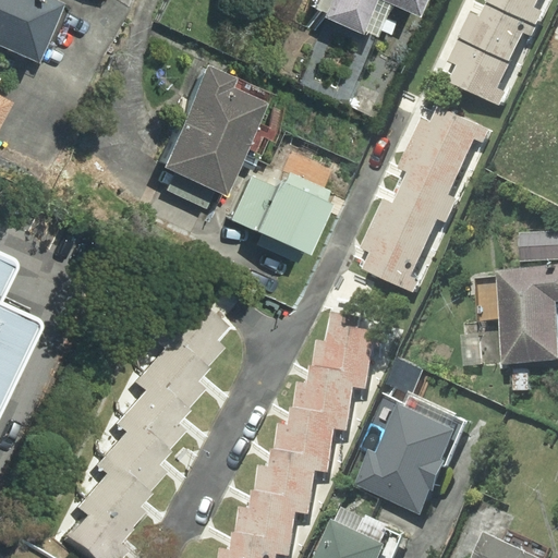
[(52,0),(0,0),(0,45),(39,62),(64,4),(52,0)]
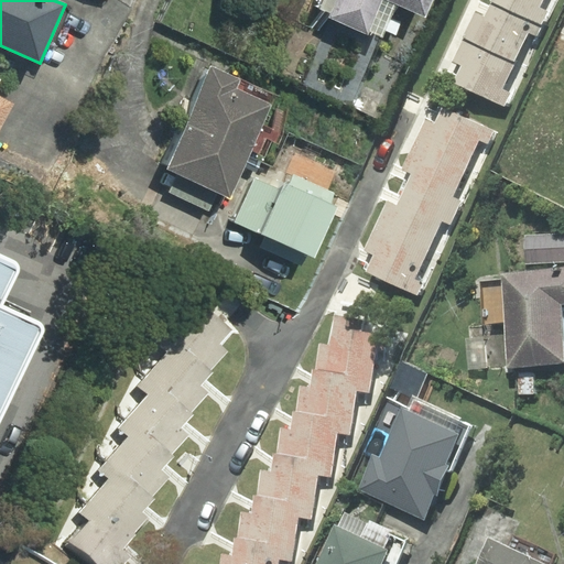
[(368,34),(369,31),(383,38),(397,6),(425,18),(432,0),(324,0),(321,9),(331,13),(328,18),(368,34)]
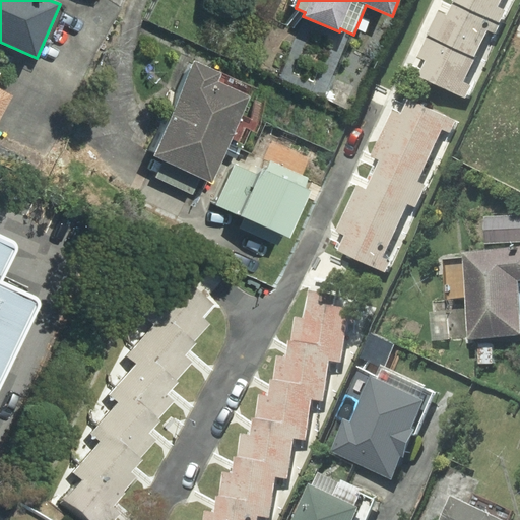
[(501,0),(453,0),(453,3),(500,24),(506,10),(498,6),(501,0)]
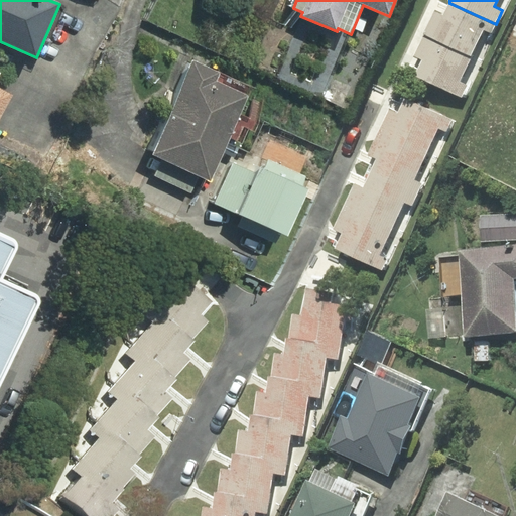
[(496,24),(449,3),(444,14),(434,9),(422,36),(470,58),(483,30),(491,33),(496,24)]
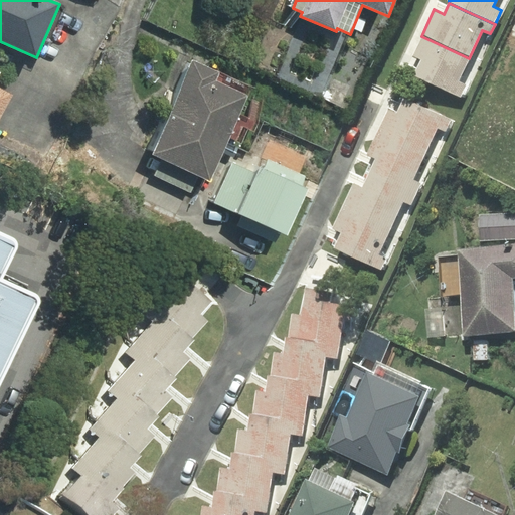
[(469,58),(421,36),(412,56),(420,60),(413,75),(461,97),(466,84),(458,81),(469,58)]
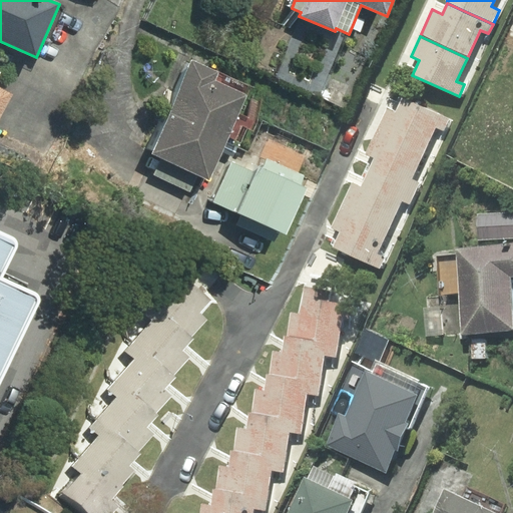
[(192,61),(150,154),(208,180),(251,87),(192,61)]
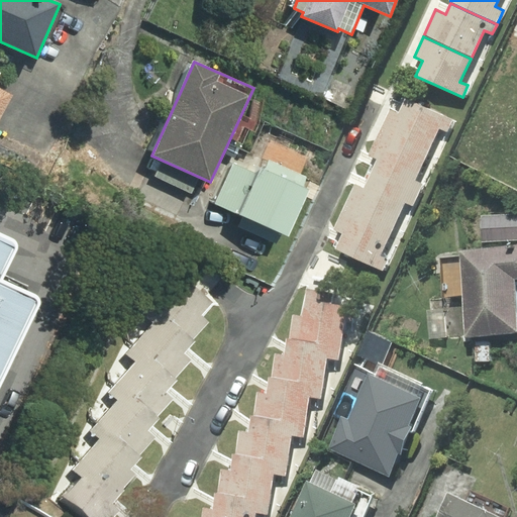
[(0,116),(10,96),(0,90),(0,116)]
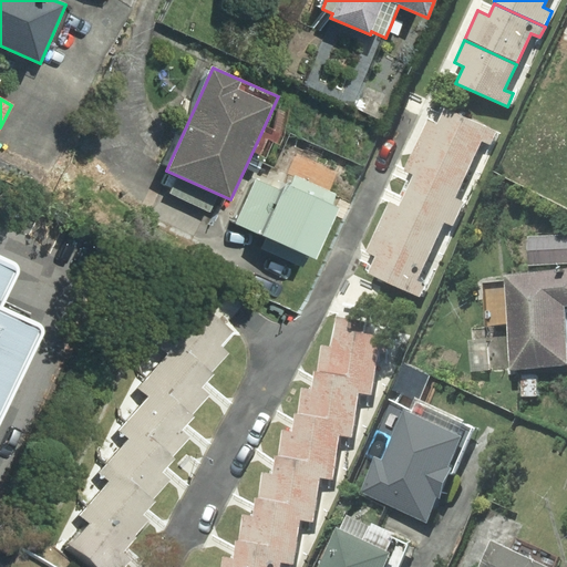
[(416,143),(468,167),(481,141),(491,145),(496,131),(444,107),(437,124),(428,120),(416,143)]
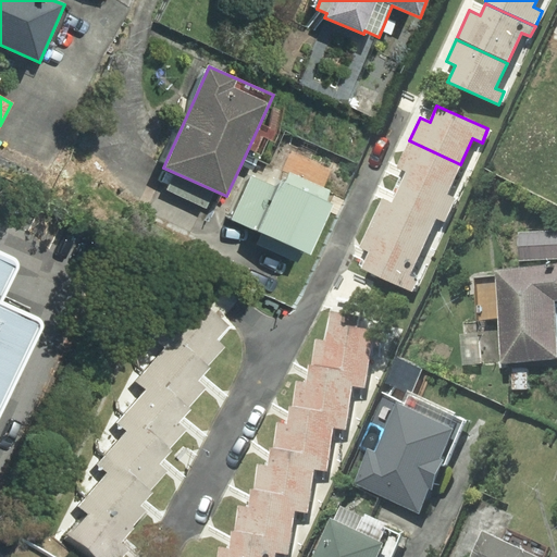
[(400,187),(450,210),(456,198),(447,194),(460,164),(409,140),(397,166),(407,171),(400,187)]
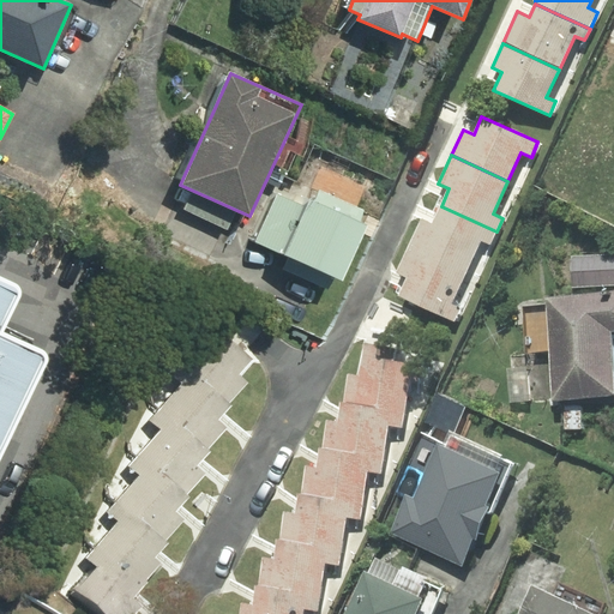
[(306,206),(278,194),(258,240),(337,277),(362,223),(359,222),(365,210),(320,190),(314,200),(306,206)]
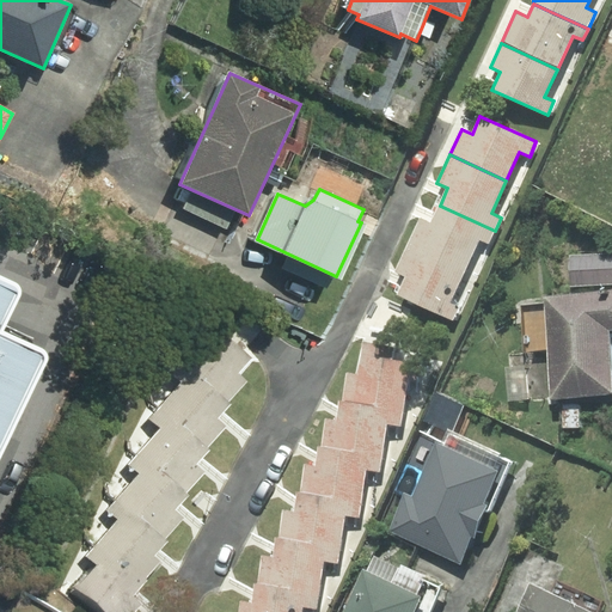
[(440,206),(432,224),(420,218),(408,243),(466,269),(479,240),(488,244),(495,231),(440,206)]
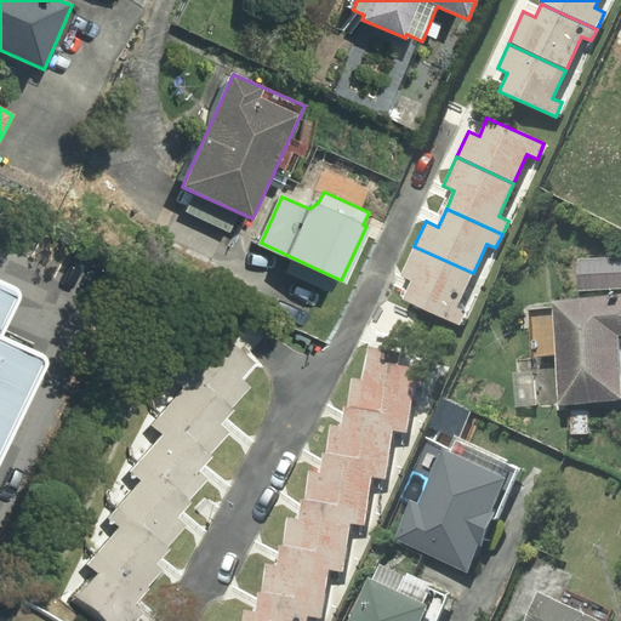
[(457,308),(473,273),(414,246),(400,277),(411,281),(403,300),(460,325),(466,312),(457,308)]
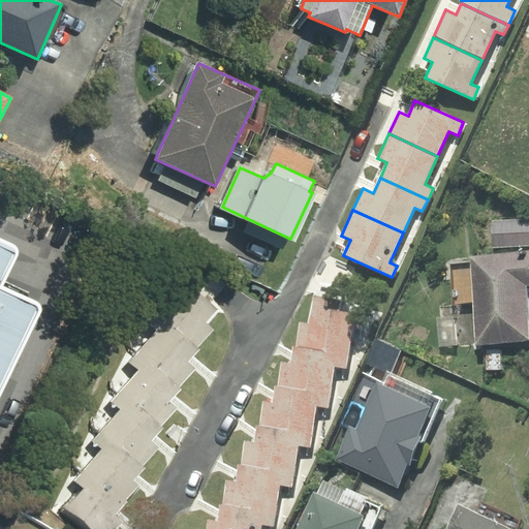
[(493,247),(528,246),(528,219),(493,221),(493,247)]
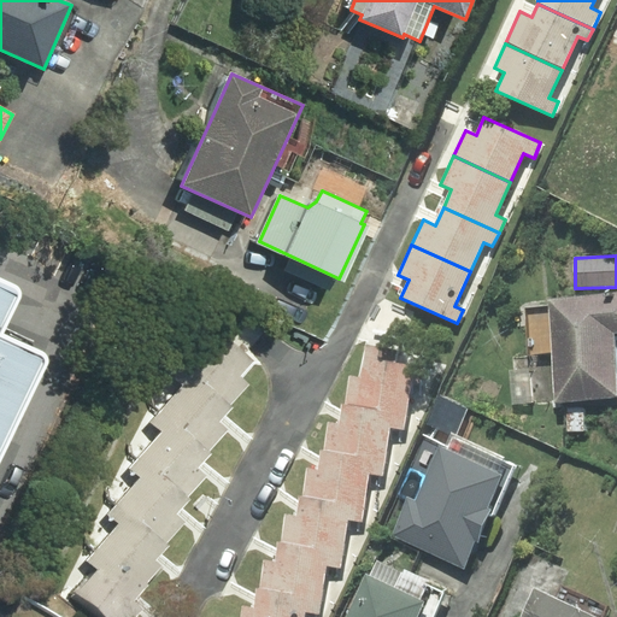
[(616,298),(523,306),(528,356),(513,357),(517,404),(615,394),(611,358),(616,358),(616,298)]
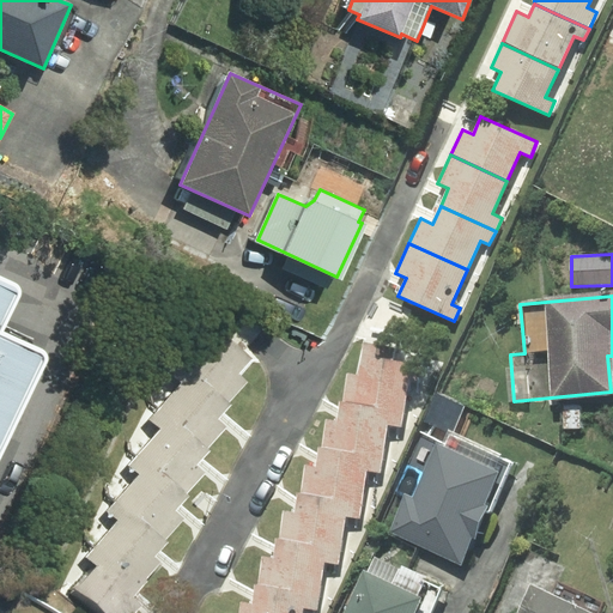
[(223,333),(190,370),(229,402),(248,382),(238,375),(252,359),(223,333)]
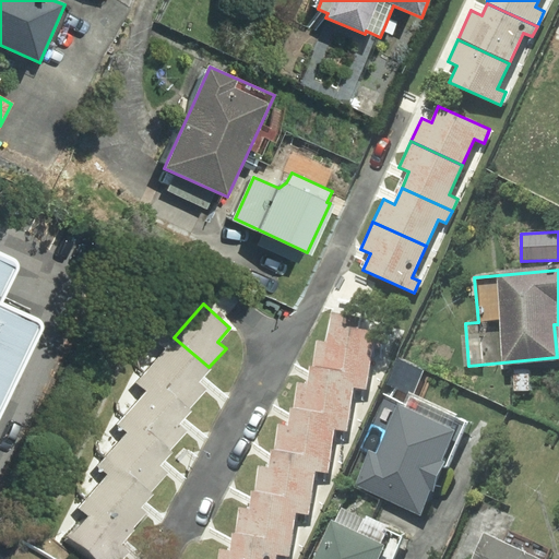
[(0,357),(18,319),(0,310),(0,357)]
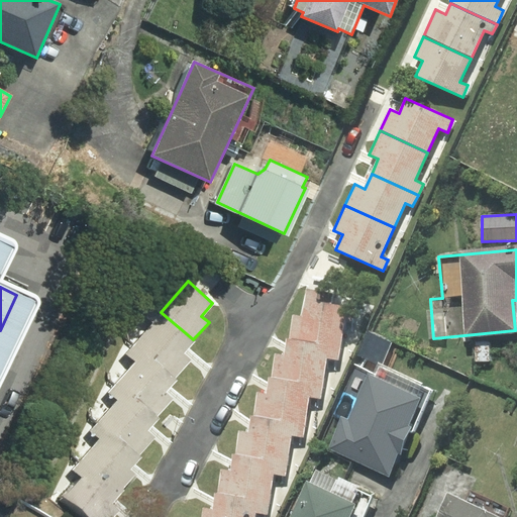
[(289,339),(340,346),(347,305),(331,303),(333,293),(306,288),(301,316),(293,315),(289,339)]
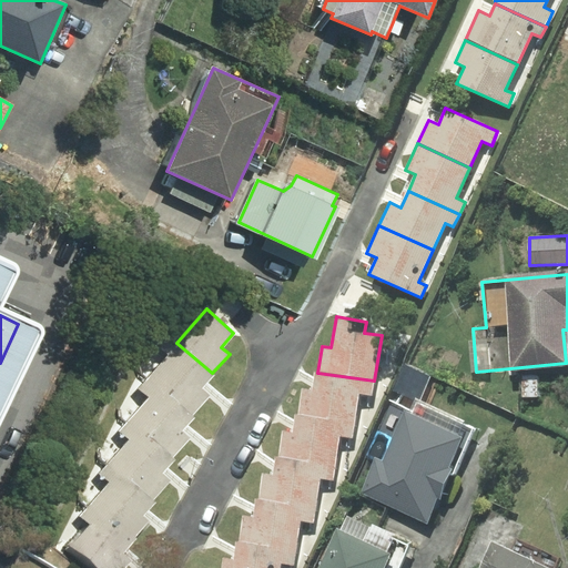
[(176,343),(146,377),(192,417),(211,396),(202,388),(214,375),(212,373),(176,343)]
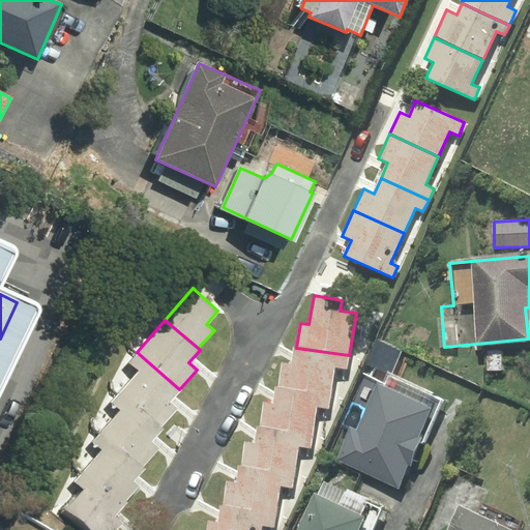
[(278,387),(331,394),(335,367),(347,370),(349,355),(296,348),(294,347),(291,364),(282,362),(278,387)]
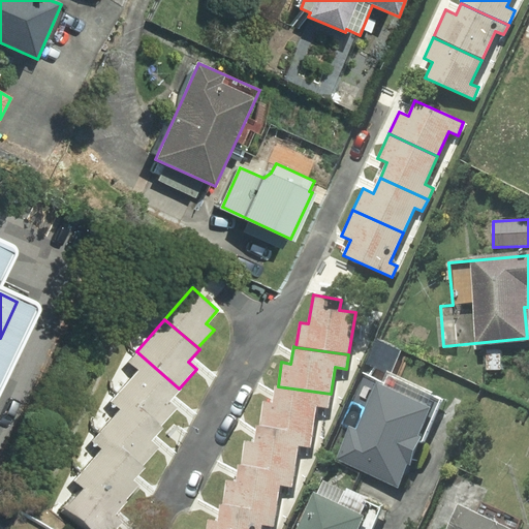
[(136,371),(119,391),(160,427),(177,408),(168,401),(179,389),(136,351),(127,362),(136,371)]
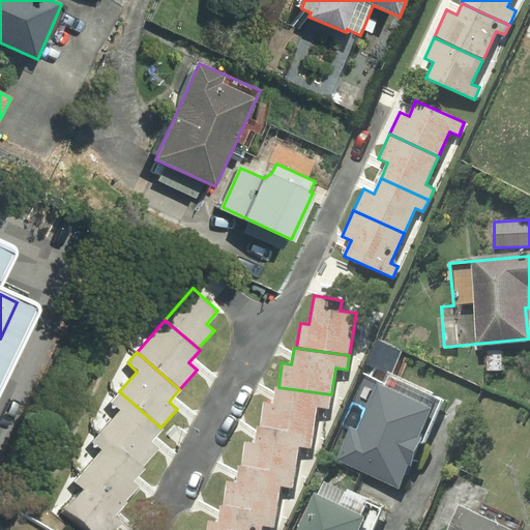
[(350,429),(336,461),(398,487),(408,465),(411,466),(420,444),(424,446),(443,401),(386,376),(382,387),(378,385),(357,432),(350,429)]
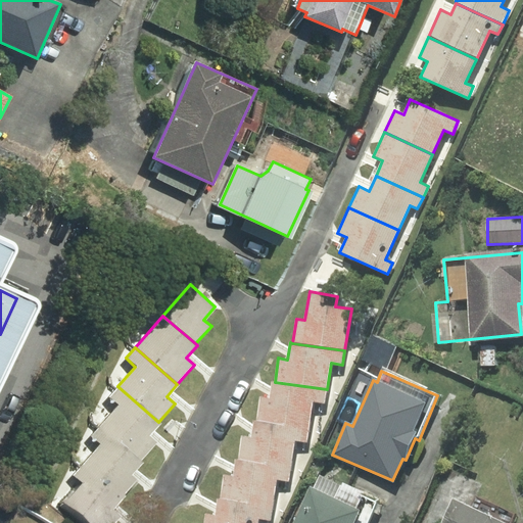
[(256,421),(310,429),(314,402),(325,403),(327,389),(275,382),(273,382),(270,398),(260,397),(256,421)]
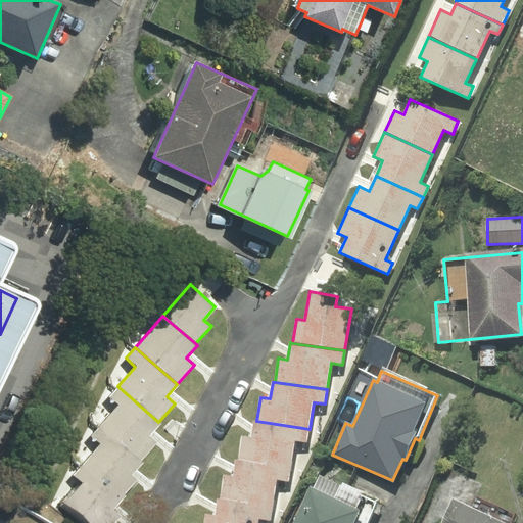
[(119,406),(100,426),(141,461),(157,442),(149,436),(160,423),(158,422),(117,386),(108,396),(119,406)]
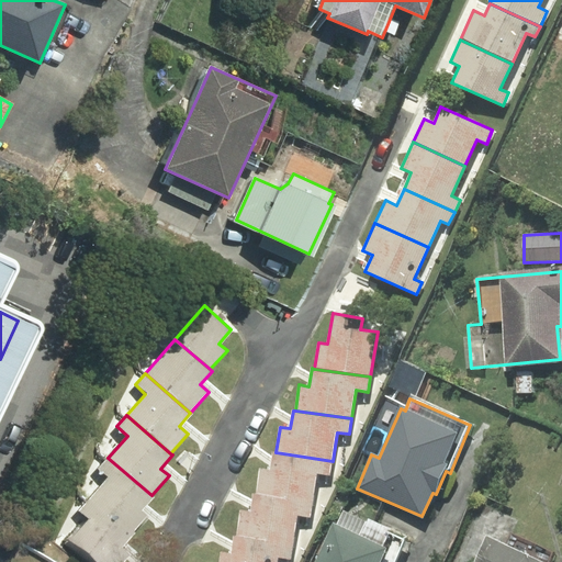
[(256,495),(313,503),(316,474),(330,475),(333,461),(276,452),(273,452),(271,470),(260,469),(256,495)]
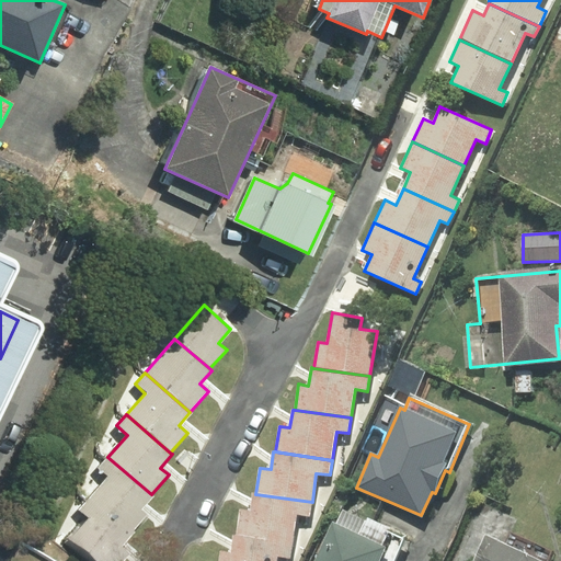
[(107,477),(92,495),(134,531),(148,515),(141,510),(153,495),(151,494),(107,457),(98,468),(107,477)]
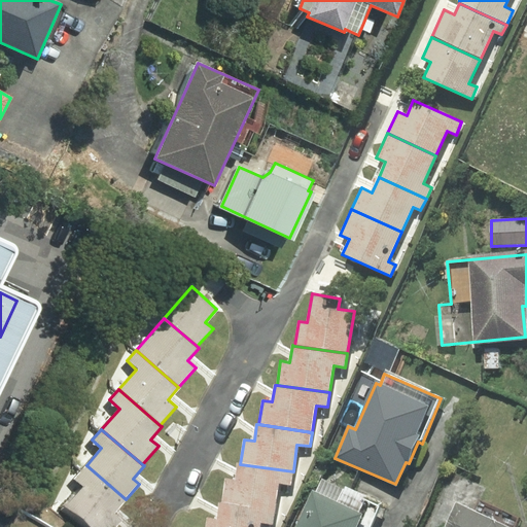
[(221,503),(275,511),(279,483),(291,485),(293,471),(240,464),(238,464),(236,480),(225,478),(221,503)]
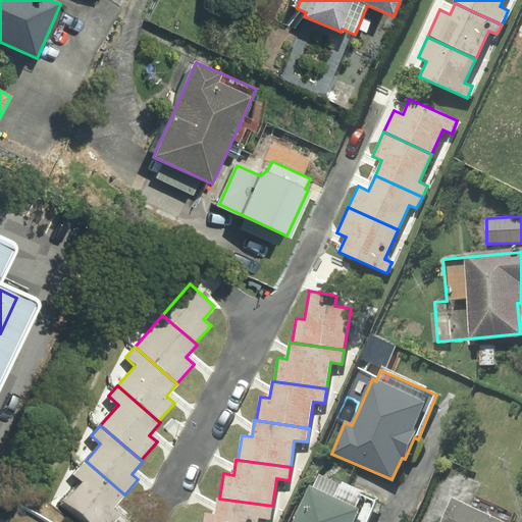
[(114,508),(125,496),(124,494),(86,461),(73,473),(83,481),(64,503),(86,521),(113,521),(121,514),(114,508)]
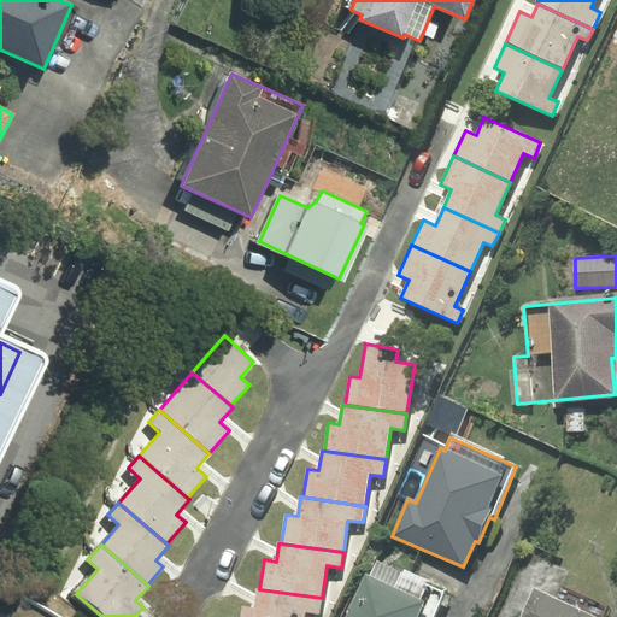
[(434,616),(445,592),(375,562),(369,576),(365,575),(347,616),(434,616)]
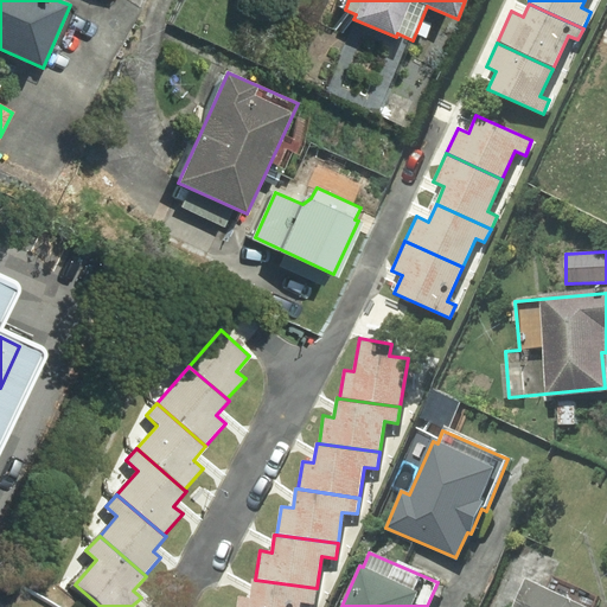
[(235,606),(299,606),(300,602),(314,605),(317,588),(255,580),(253,579),(250,598),(237,595),(235,606)]
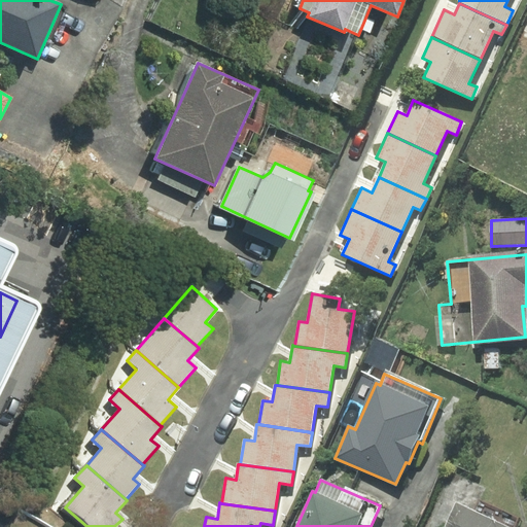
[(512,526),(456,502),(445,526),(512,526)]
